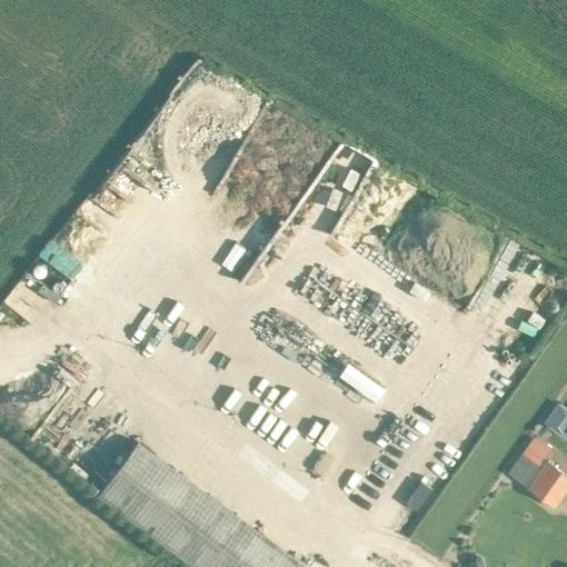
[(566,413),(556,406),(543,424),(561,436),(566,429),(566,413)]
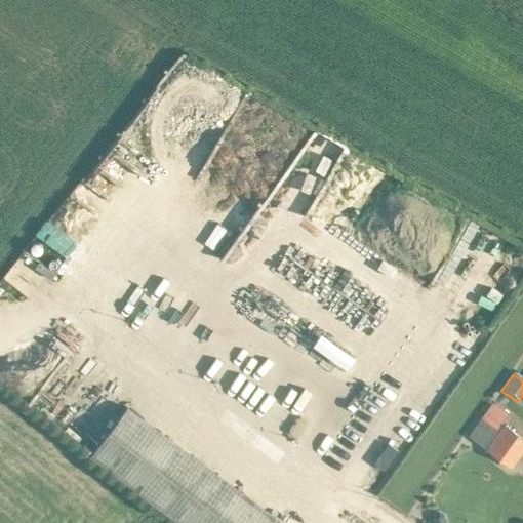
[(90,459),(175,522),(280,522),(128,409),(90,459)]
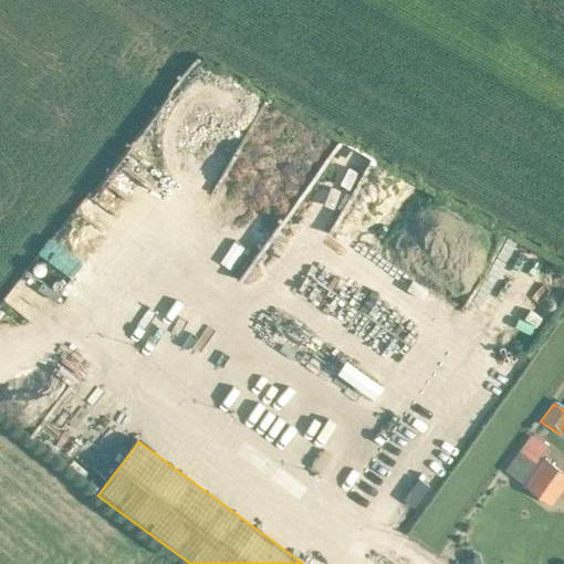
[(517,451),(502,471),(550,505),(563,486),(563,476),(539,457),(534,463),(517,451)]
